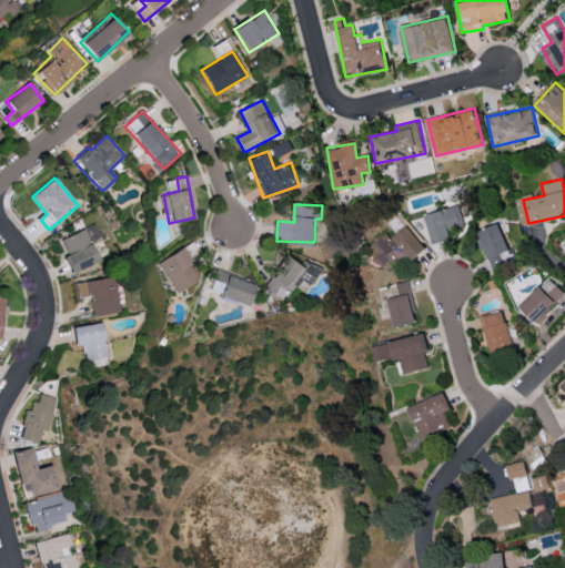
[(465,224),(458,204),(424,215),(432,242),(451,237),(449,230),(465,224)]
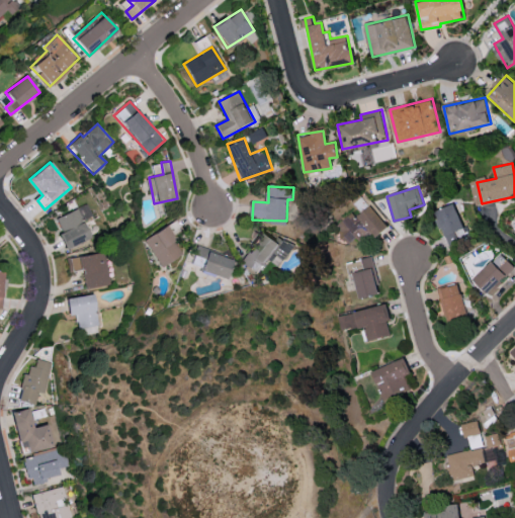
[(460,237),(457,230),(464,227),(454,202),(434,211),(447,243),(460,237)]
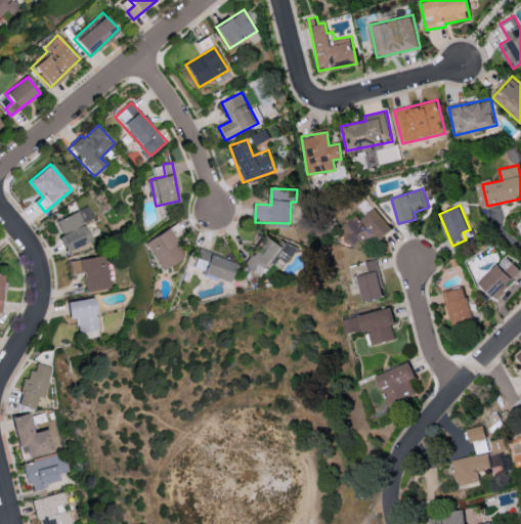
[(57,219),(62,234),(58,235),(64,252),(90,242),(83,223),(94,219),(90,207),(57,219)]
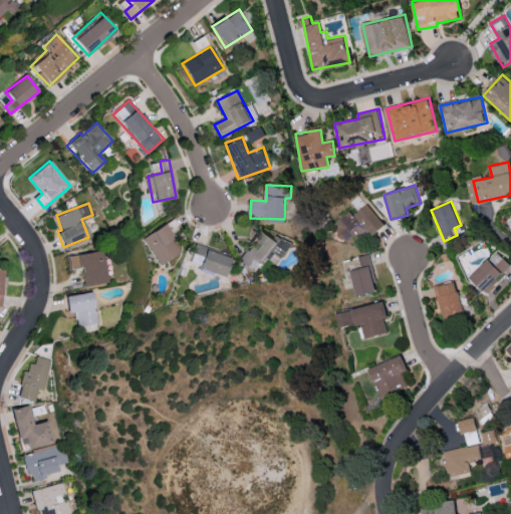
[(355,213),(371,235),(385,225),(367,203),(355,213)]
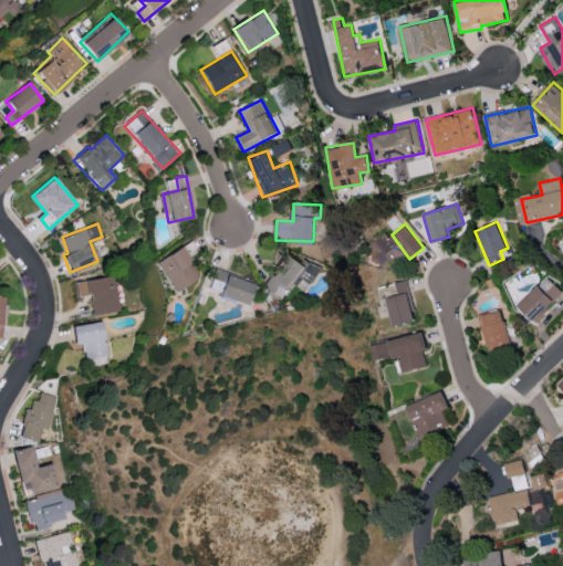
[(158,259),(177,292),(199,279),(180,247),(158,259)]
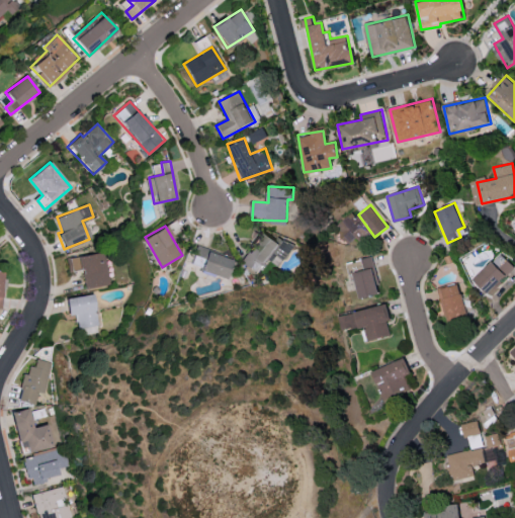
[(270,257),(281,265),(295,245),(279,235),(275,241),(263,233),(244,262),(259,273),(270,257)]
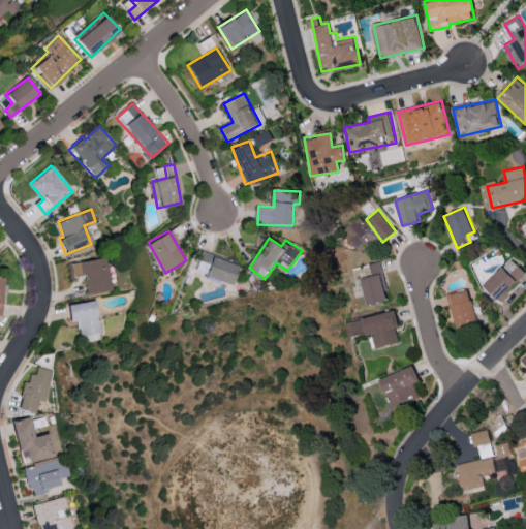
[(199,262),(207,263),(204,278),(230,284),(236,262),(202,254),(199,262)]
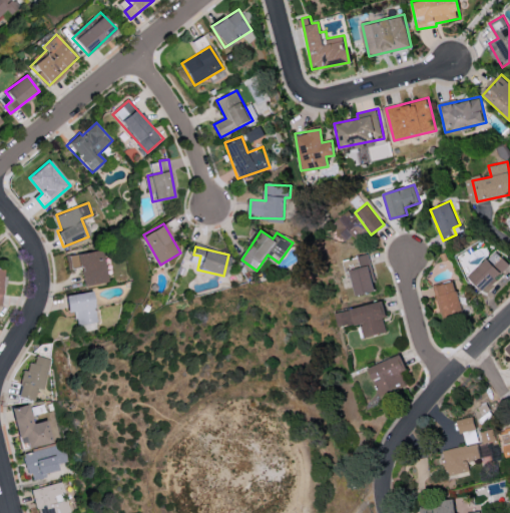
[(111,282),(106,249),(80,253),(85,286),(111,282)]
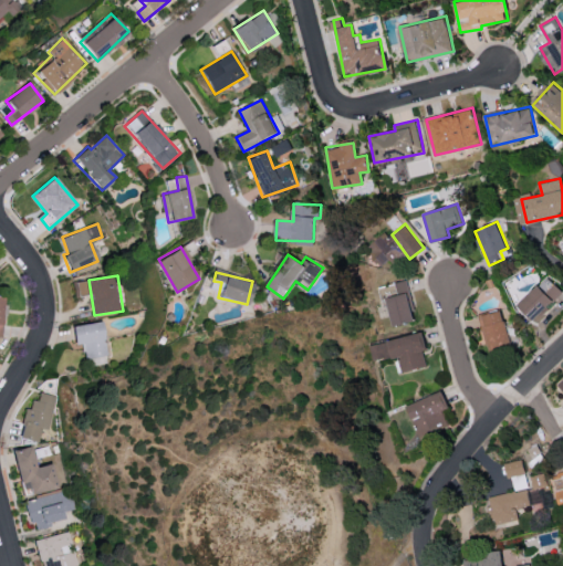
[(562,291),(549,275),(517,304),(530,321),(562,293),(562,291)]
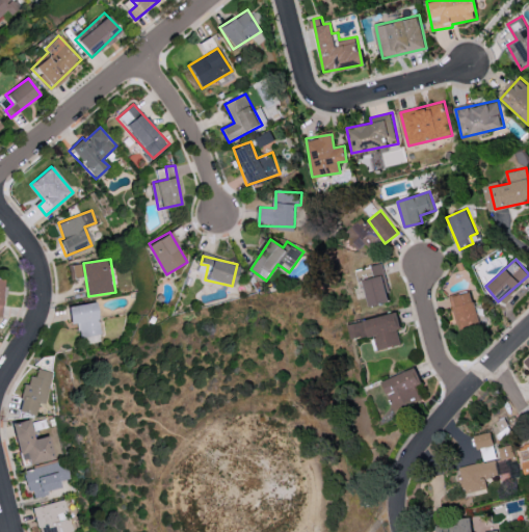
[(389,301),(381,274),(387,272),(384,262),(365,267),(367,276),(361,277),(369,307),(389,301)]
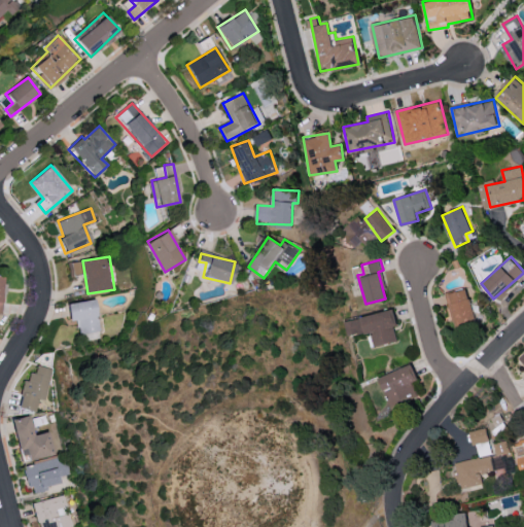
[(72,262),(74,276),(81,275),(79,261),(72,262)]
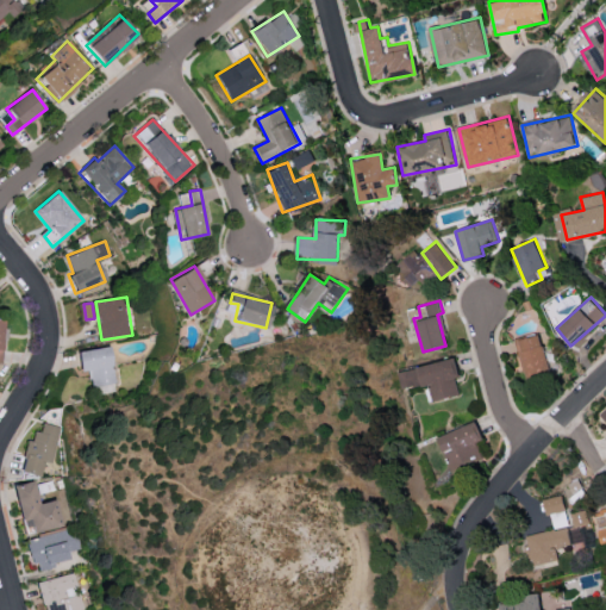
[(526,378),(550,371),(539,332),(517,338),(526,378)]
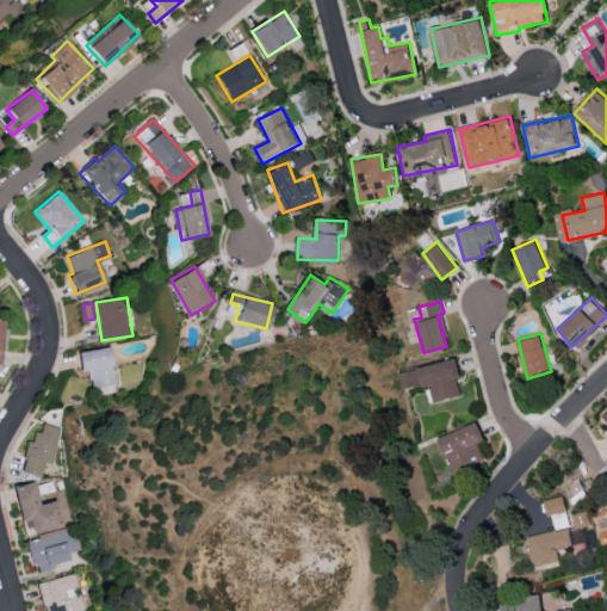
[(92,370),(94,388),(117,384),(111,346),(75,352),(79,372),(92,370)]
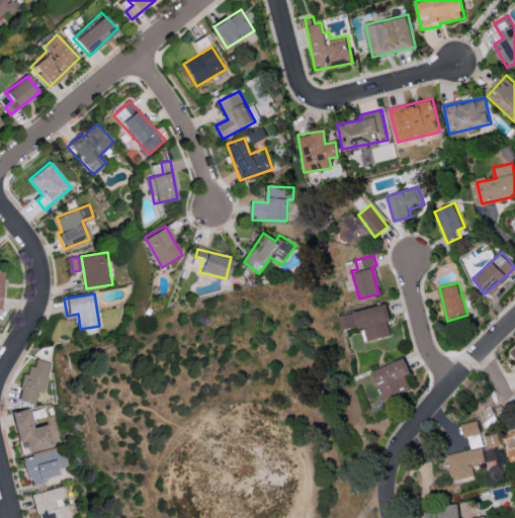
[(368,340),(392,335),(388,320),(391,319),(388,304),(339,315),(342,331),(364,325),(368,340)]
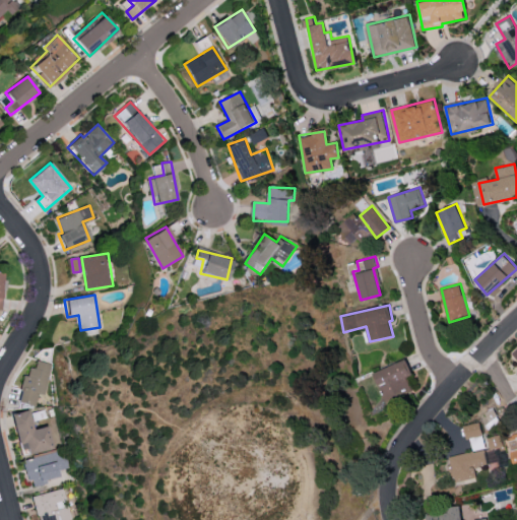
[(374,372),(385,399),(416,387),(405,359),(374,372)]
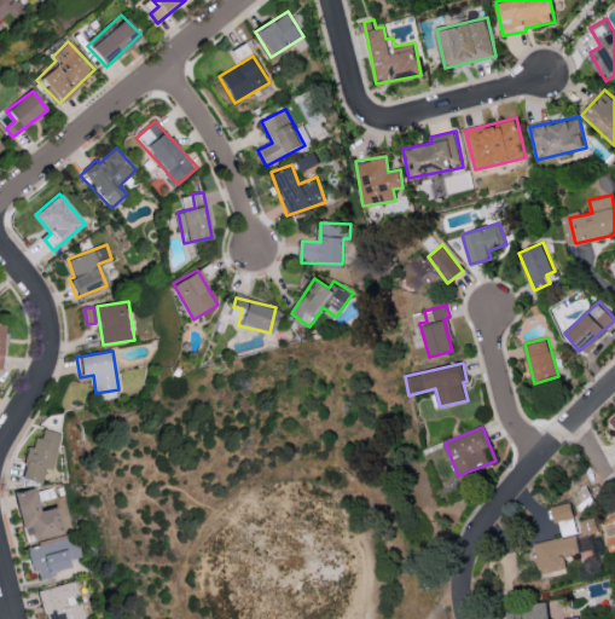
[(56,470),(65,434),(46,428),(44,439),(34,437),(22,478),(42,484),(47,468),(56,470)]
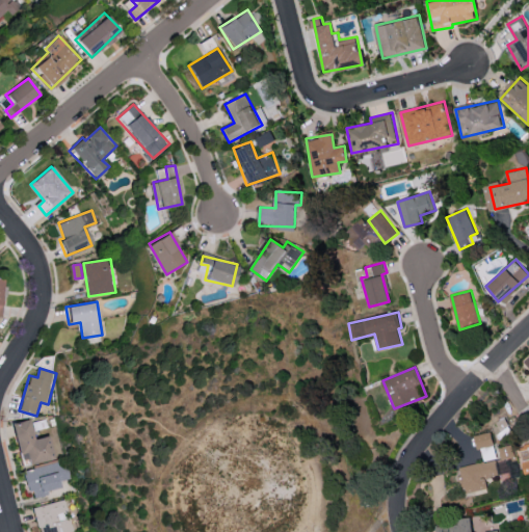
[(49,435),(33,440),(28,421),(8,425),(18,466),(54,457),(49,435)]
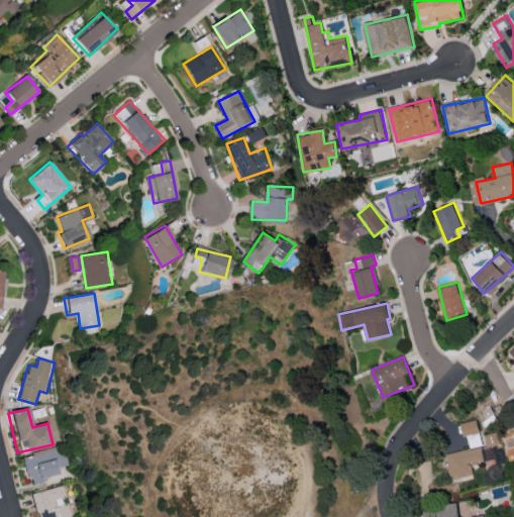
[(465,436),(482,432),(479,419),(461,423),(465,436)]
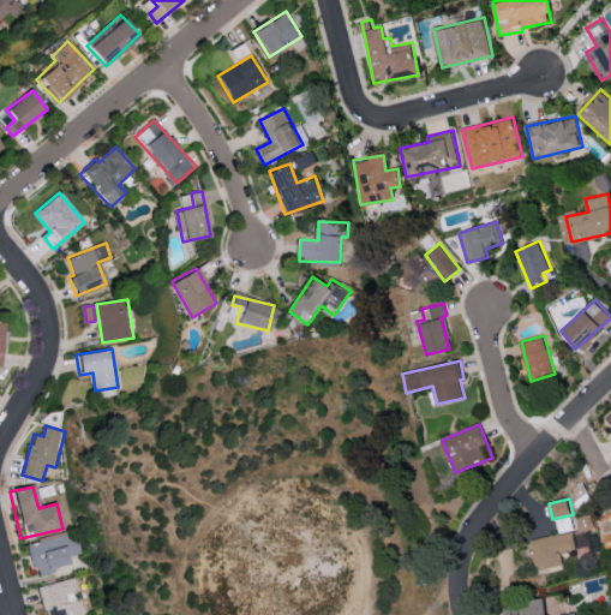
[(610,512),(600,514),(607,548),(610,548),(610,512)]
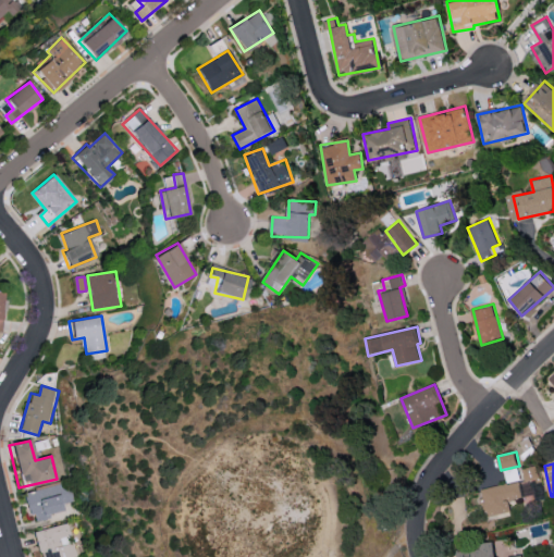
[(483,489),(490,516),(513,511),(511,500),(525,497),(520,481),(483,489)]
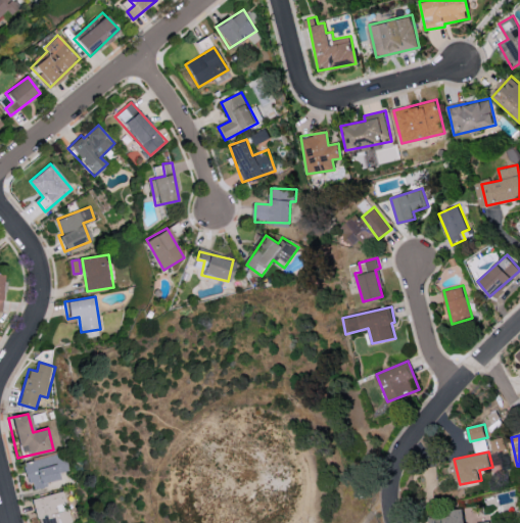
[(75,474),(71,453),(25,462),(30,489),(50,486),(48,478),(75,474)]
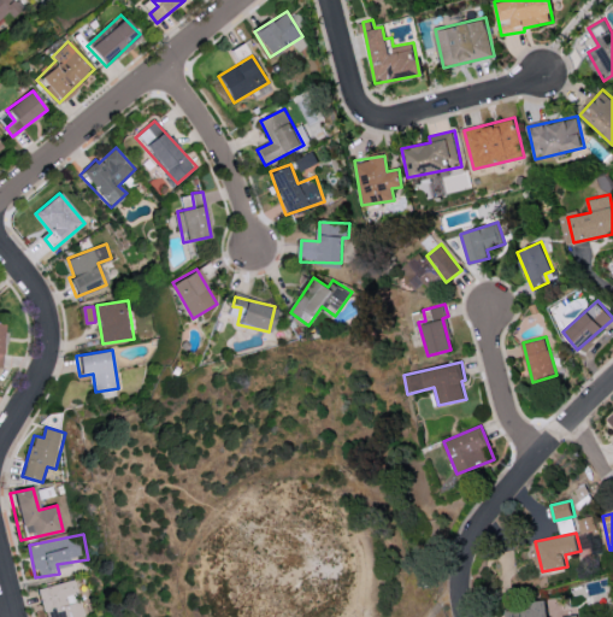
[(87,616),(82,581),(37,588),(41,613),(48,612),(48,616),(87,616)]
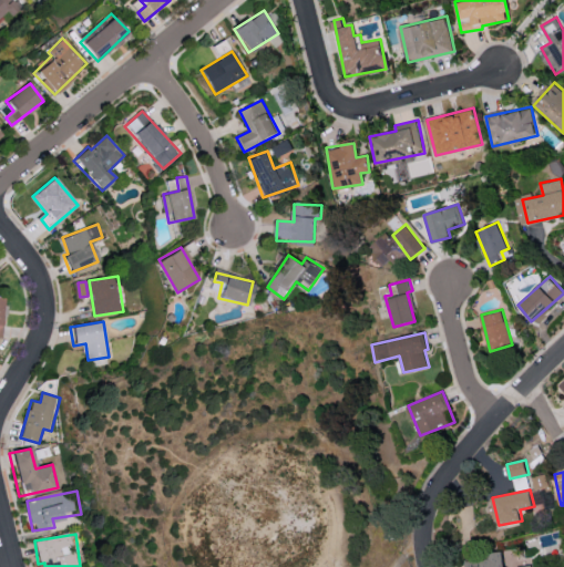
[(532,566),(533,566),(526,566),(502,566),(501,554),(480,555),(481,566),(532,566)]
